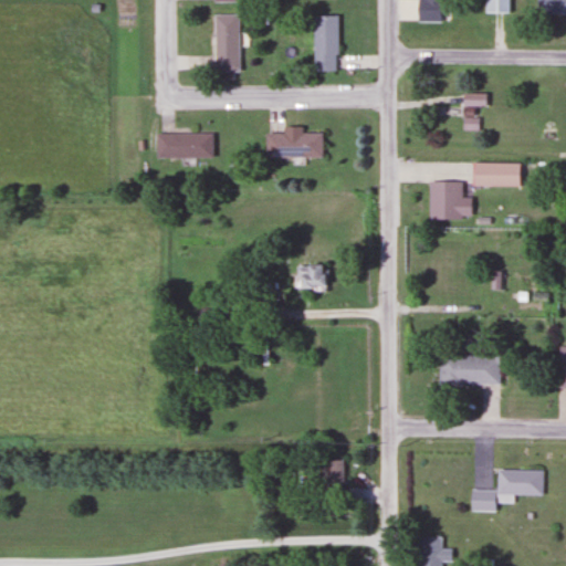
[(510,13),(510,0),(482,0),(482,13),(510,13)]
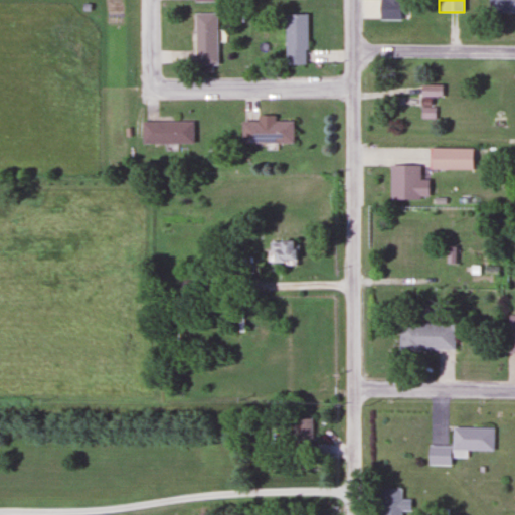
[(514,0),(486,0),(487,13),(514,13),(514,0)]
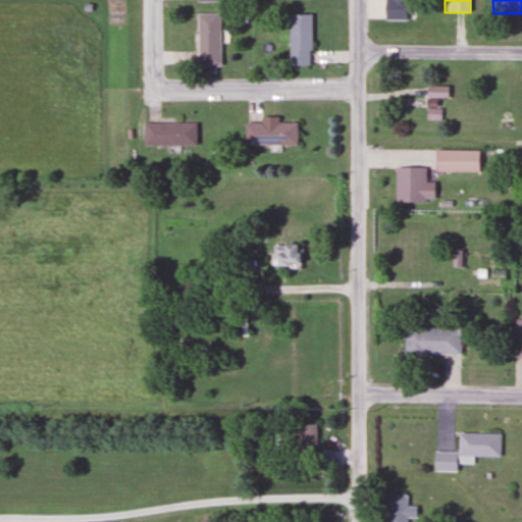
[(197,66),(218,66),(218,13),(197,13),(197,66)]
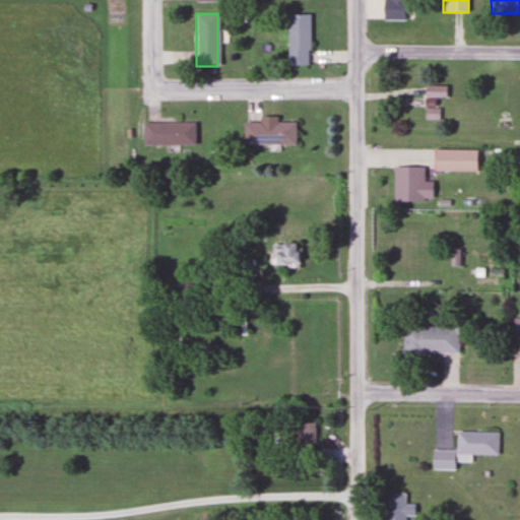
[(286,66),(309,66),(309,14),(286,14),(286,66)]
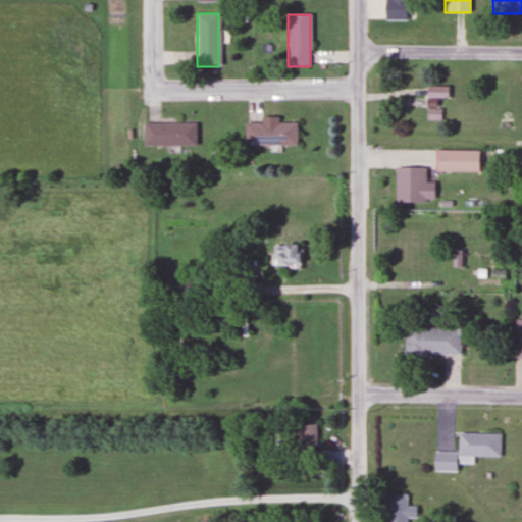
[(195,123),(142,123),(142,147),(195,147),(195,123)]
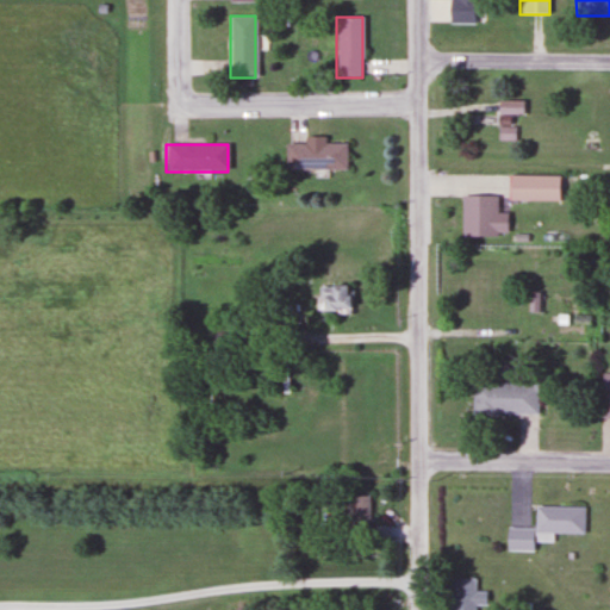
[(284,170),(346,170),(346,144),(284,144),(284,170)]
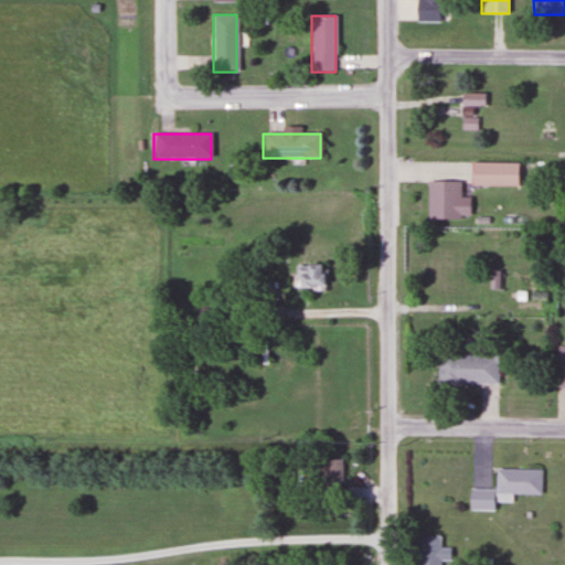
[(470,187),(518,187),(518,163),(470,163),(470,187)]
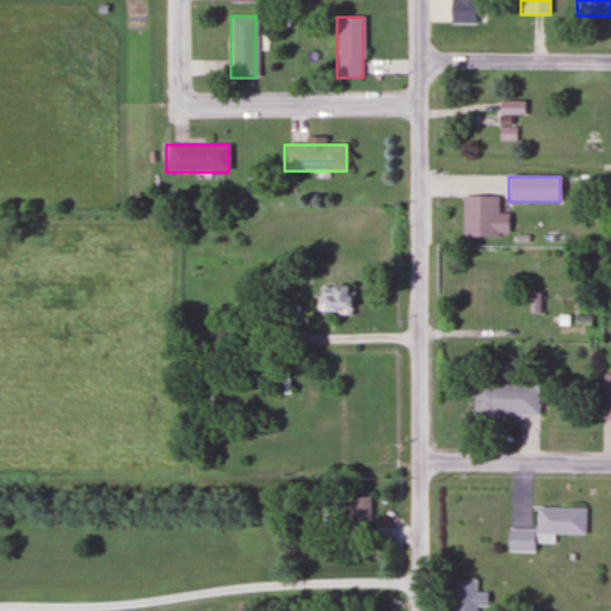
[(507,236),(507,214),(497,214),(497,196),(462,196),(462,236),(507,236)]
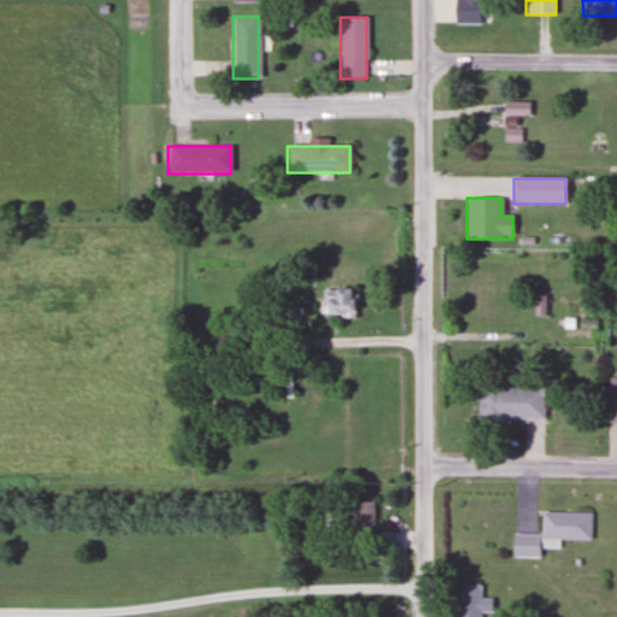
[(356,289),(321,289),(321,316),(356,316),(356,289)]
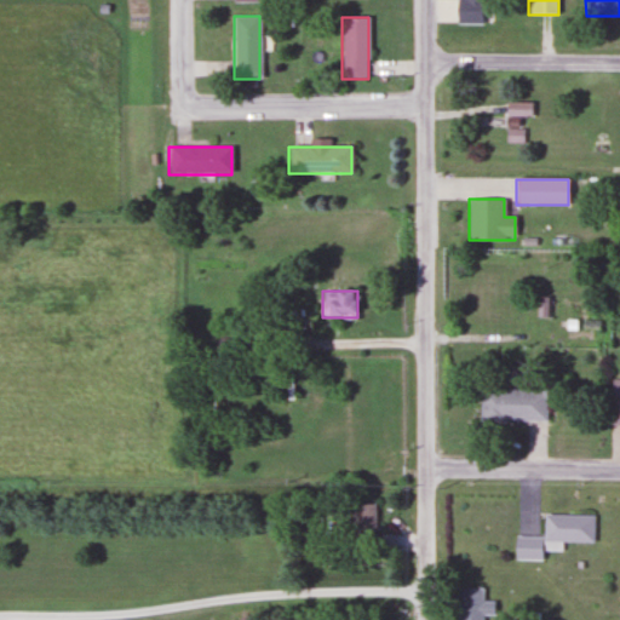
[(546,389),(480,389),(480,422),(546,422),(546,389)]
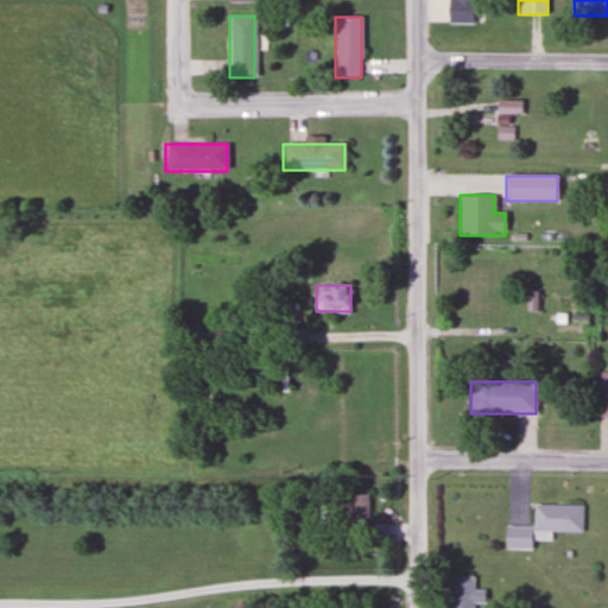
[(342,495),(342,531),(367,531),(367,495),(342,495)]
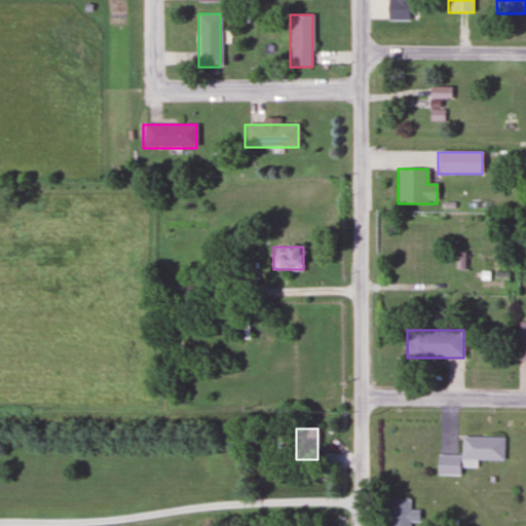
[(502,461),(502,438),(460,437),(460,456),(436,455),(435,476),(461,476),(461,468),(477,468),(477,460),(502,461)]
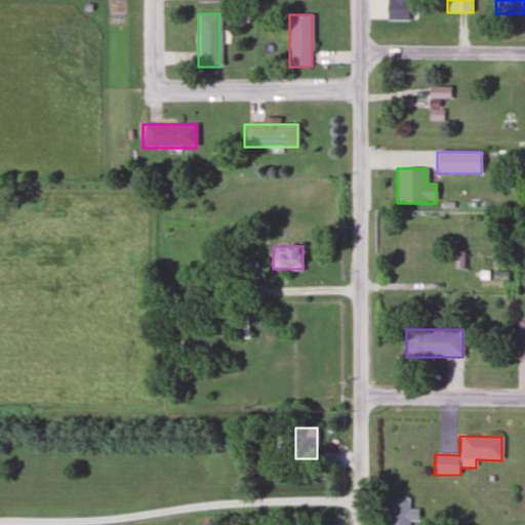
[(407,509),(407,498),(387,498),(387,524),(407,524),(407,519),(416,519),(416,509),(407,509)]
